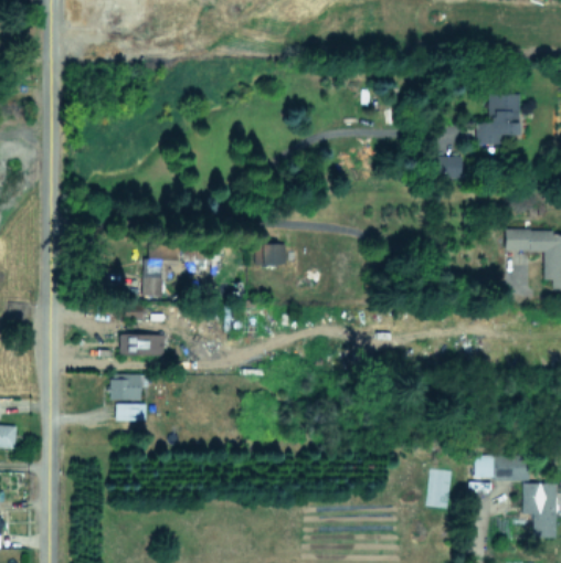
[(476,145),(501,145),(501,135),(519,136),(519,94),(489,94),(489,123),(476,123),(476,145)]
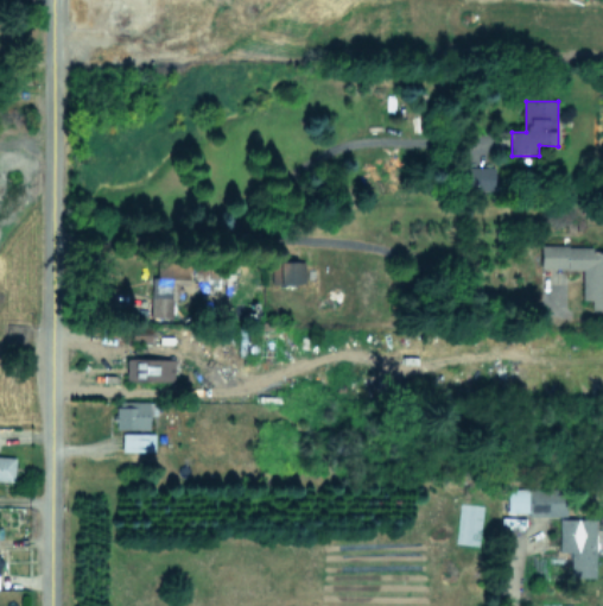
[(496,169),(468,168),(468,191),(496,193),(496,169)]
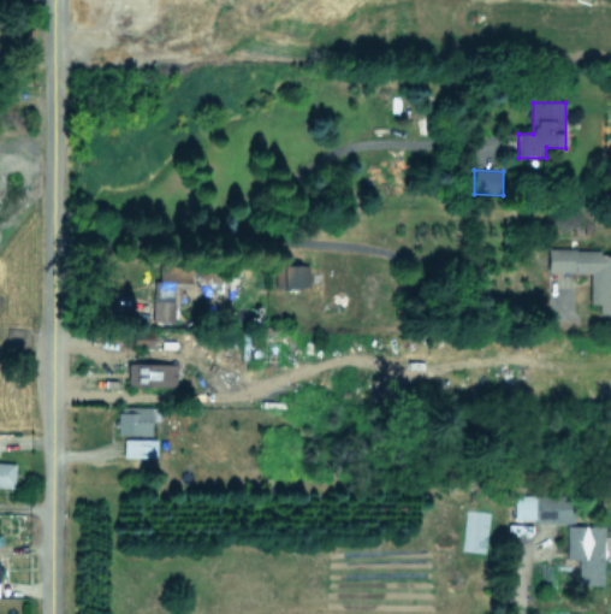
[(610,255),(604,255),(604,251),(551,251),(551,275),(592,275),(592,306),(601,306),(601,316),(610,316),(610,255)]
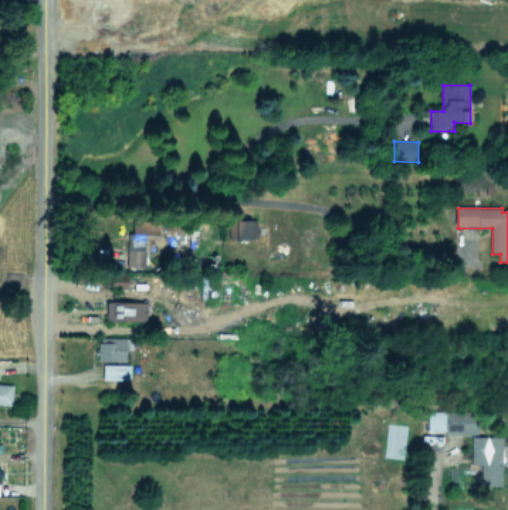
[(130,268),(147,269),(147,253),(152,253),(152,239),(160,240),(161,222),(132,221),(130,268)]
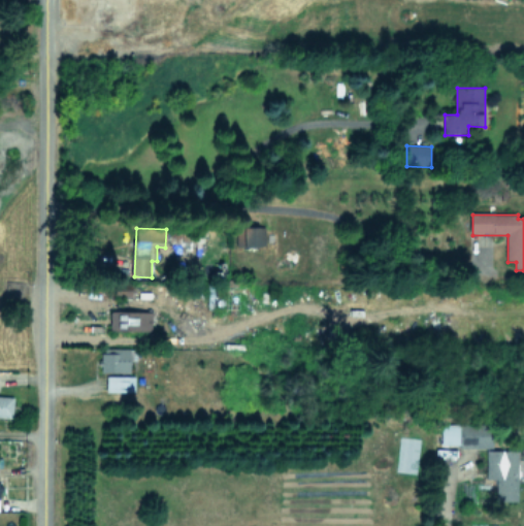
[(267,228),(238,229),(239,248),(267,248),(267,228)]
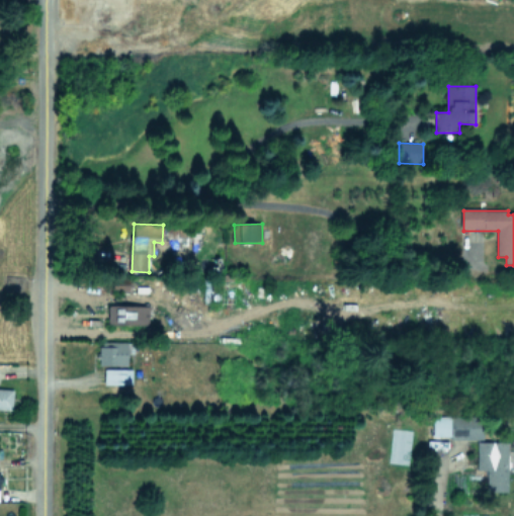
[(130,292),(130,279),(113,279),(113,292),(130,292)]
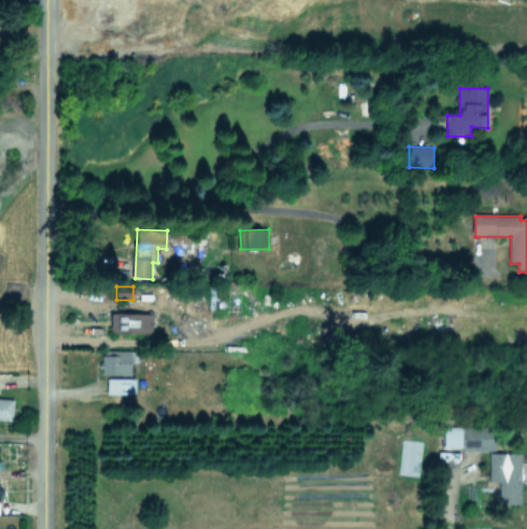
[(155,334),(155,315),(112,314),(112,334),(155,334)]
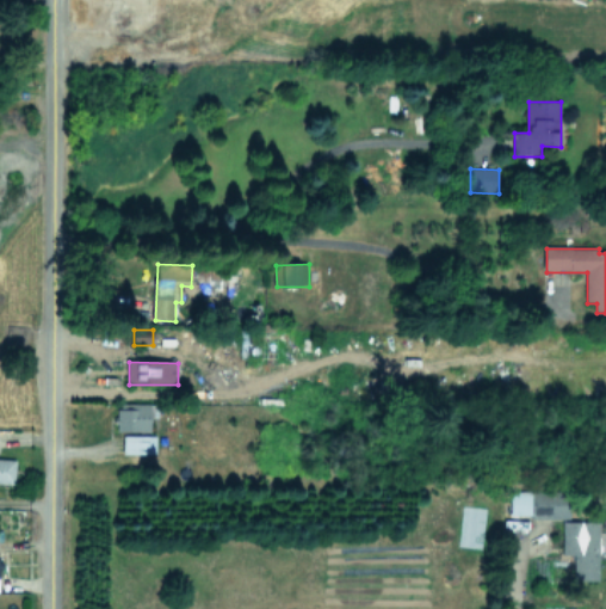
[(152,434),(153,418),(160,419),(160,406),(119,405),(119,432),(152,434)]
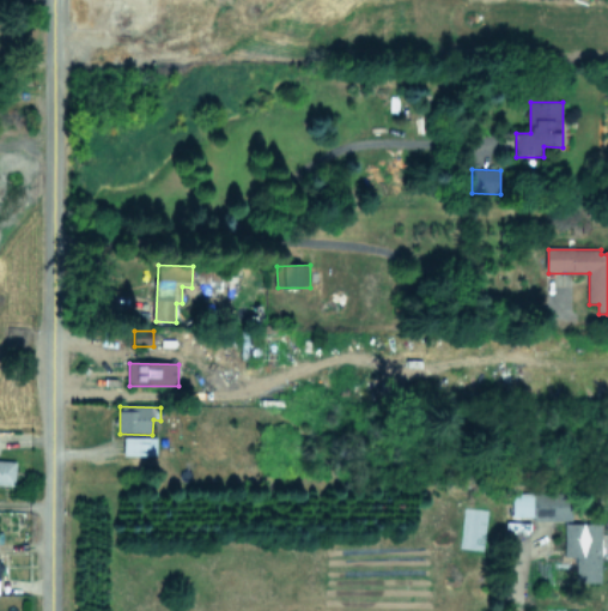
[(159,457),(159,439),(127,439),(127,457),(159,457)]
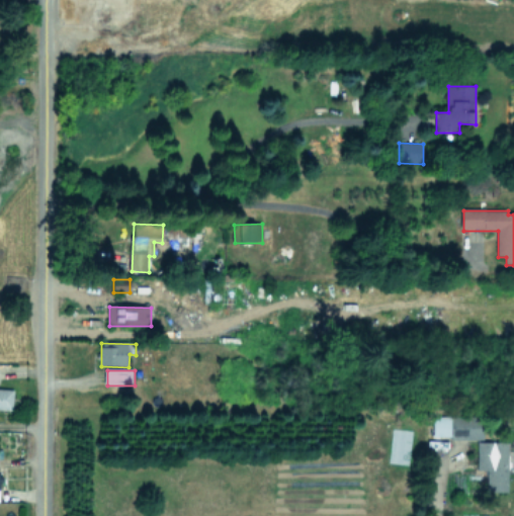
[(0,410),(14,411),(15,391),(0,390),(0,410)]
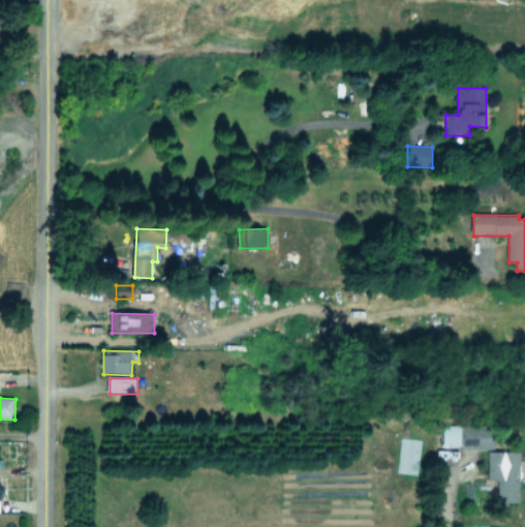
[(444,450),(495,448),(494,426),(443,427),(444,450)]
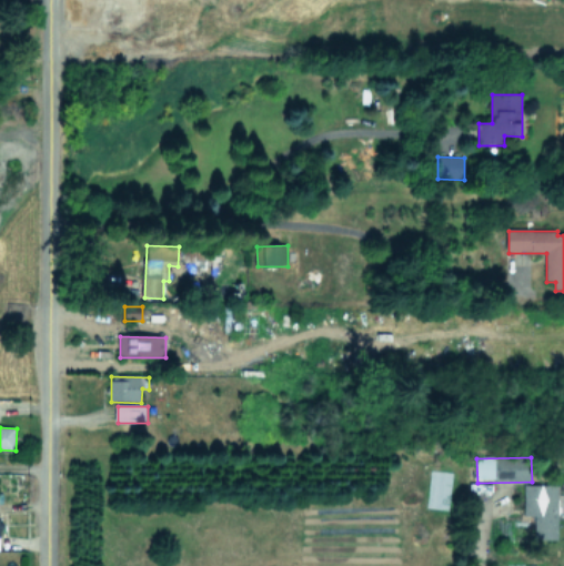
[(559,542),(560,486),(525,486),(525,517),(536,517),(536,542),(559,542)]
